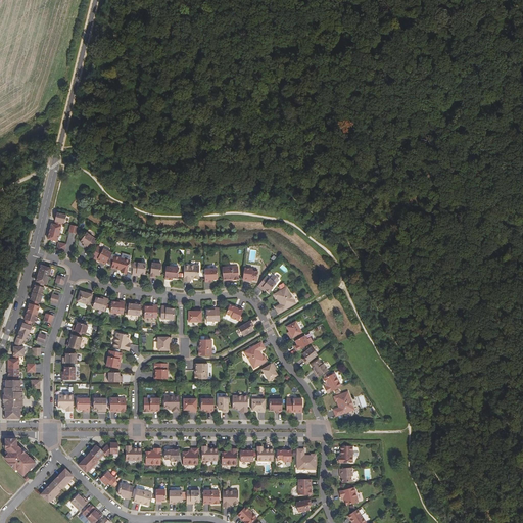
[(64,224),(66,216),(57,214),(55,221),(56,221),(62,223),(64,224)]
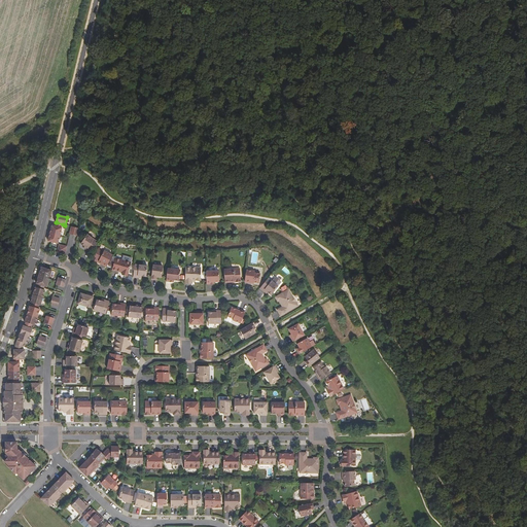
[(60,236),(62,229),(63,224),(57,222),(56,226),(51,225),(50,234),(60,236)]
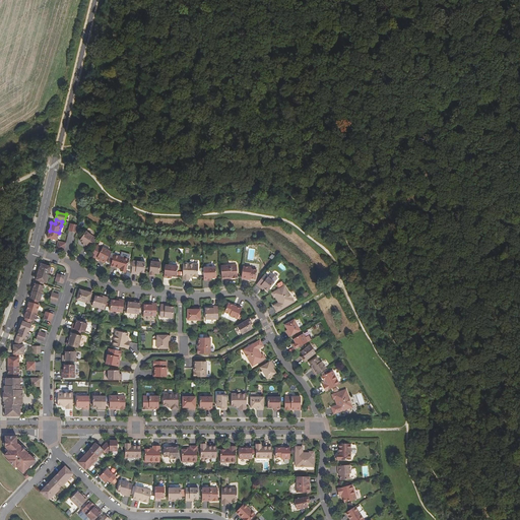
[(57,240),(59,233),(50,231),(48,238),(57,240)]
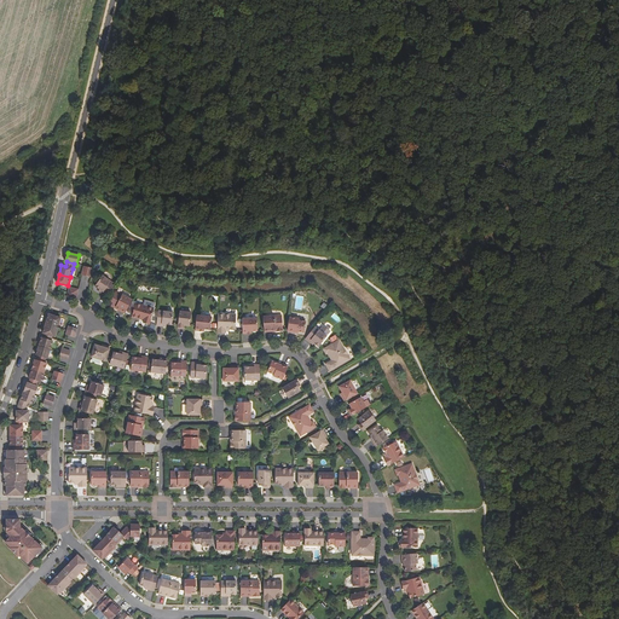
[(106,296),(115,284),(103,276),(96,287),(100,289),(103,291),(102,293),(106,296)]
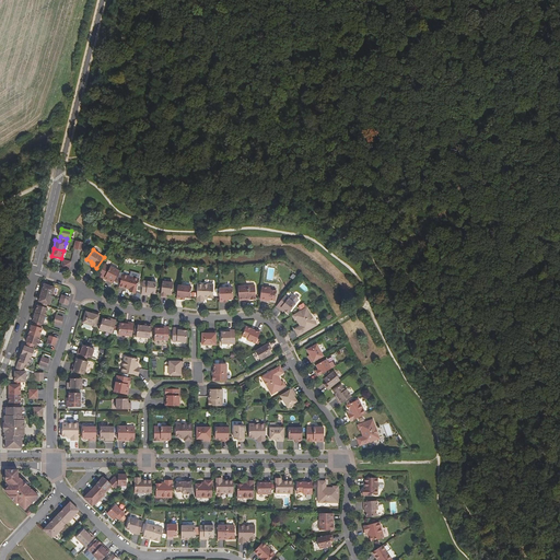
[(69,270),(71,261),(62,260),(61,268),(69,270)]
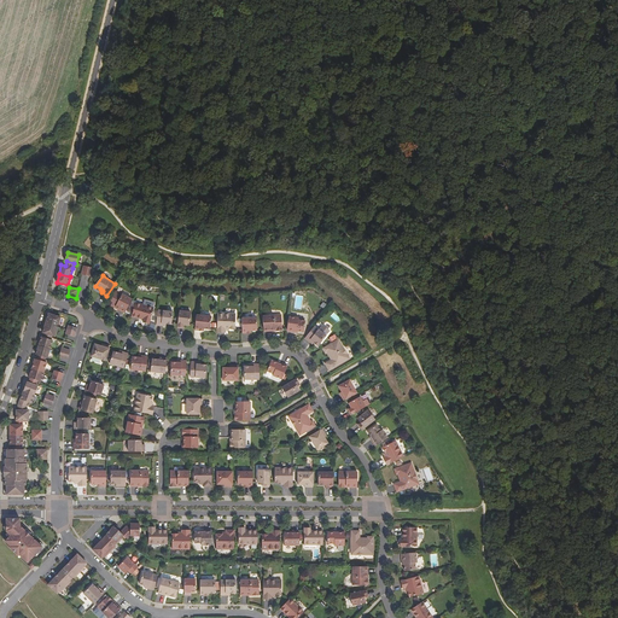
[(126,313),(132,299),(116,291),(109,304),(114,307),(115,305),(117,307),(116,309),(126,313)]
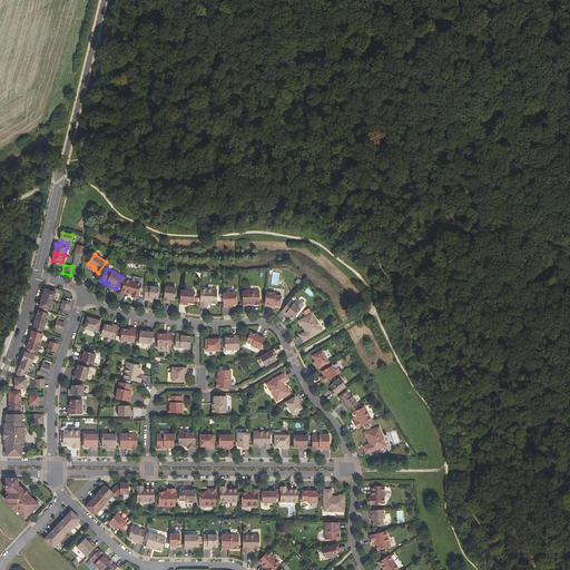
[(141,284),(125,279),(121,292),(131,294),(134,294),(133,295),(133,297),(138,300),(141,284)]
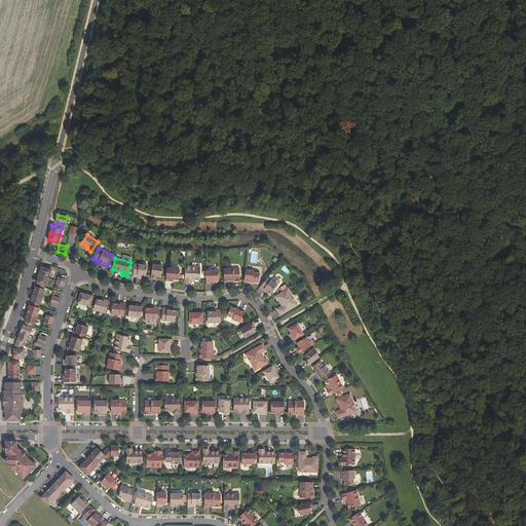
[(146,276),(147,265),(135,264),(133,276),(139,277),(139,275),(142,275),(146,276)]
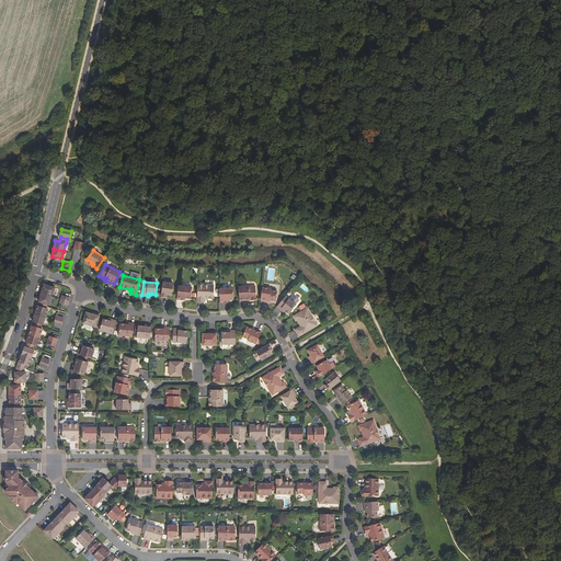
[(172,296),(173,284),(163,283),(161,297),(165,298),(165,295),(168,295),(172,296)]
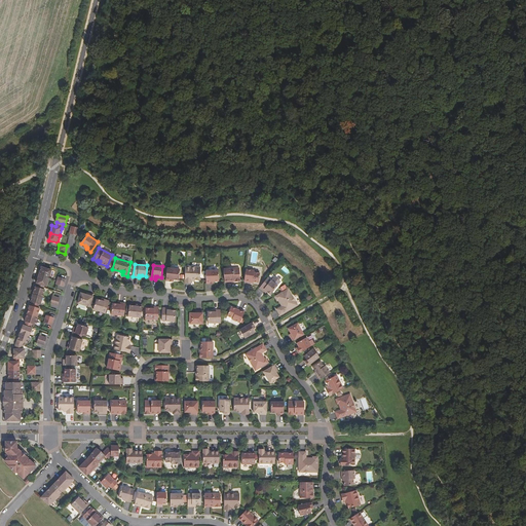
[(49,278),(51,270),(41,267),(39,275),(49,278)]
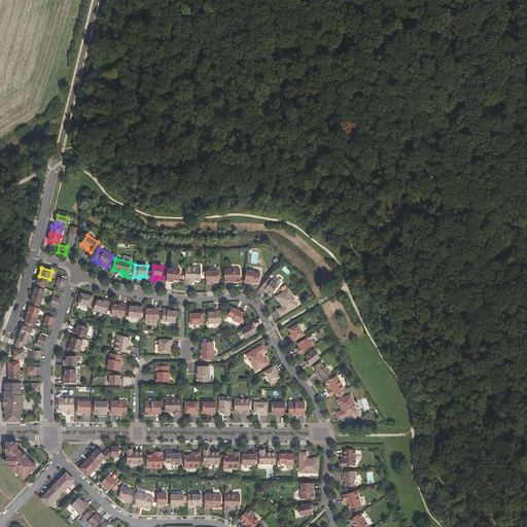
[(201,280),(201,268),(185,268),(185,283),(192,283),(192,282),(192,281),(196,281),(196,280),(201,280)]
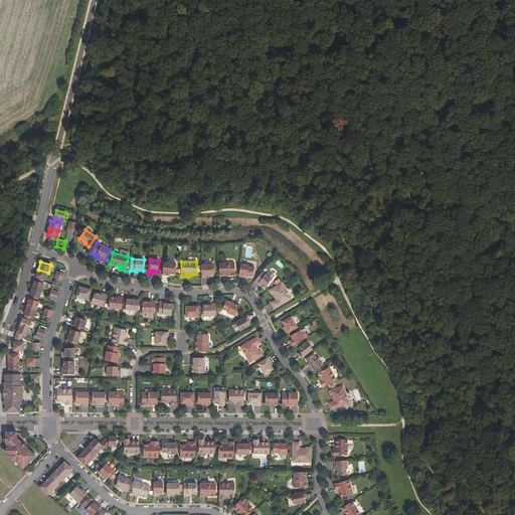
[(175,275),(176,264),(164,263),(162,275),(166,275),(167,274),(170,274),(175,275)]
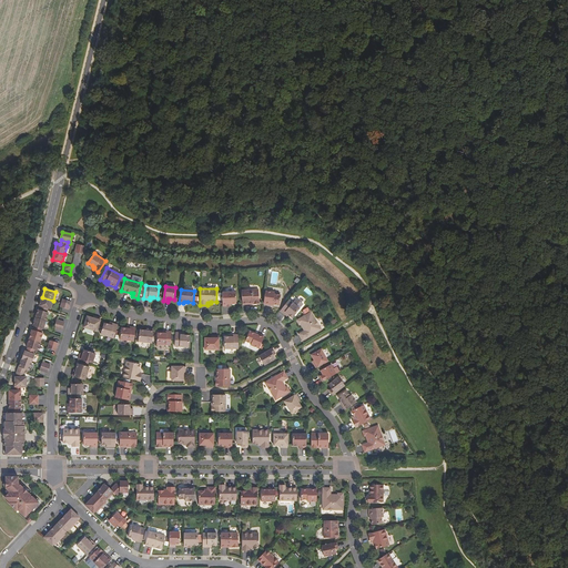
[(260,303),(259,290),(242,291),(243,304),(252,304),(251,303),(254,303),(254,304),(260,303)]
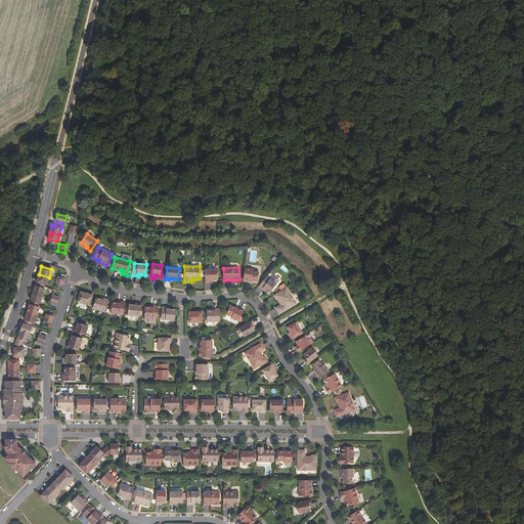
[(258,281),(259,272),(253,271),(254,270),(245,268),(244,280),(251,281),(251,280),(253,280),(258,281)]
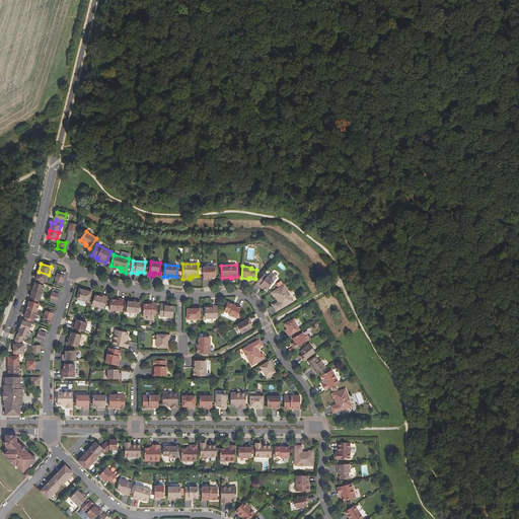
[(216,278),(216,267),(203,268),(204,280),(208,280),(208,278),(211,278),(216,278)]
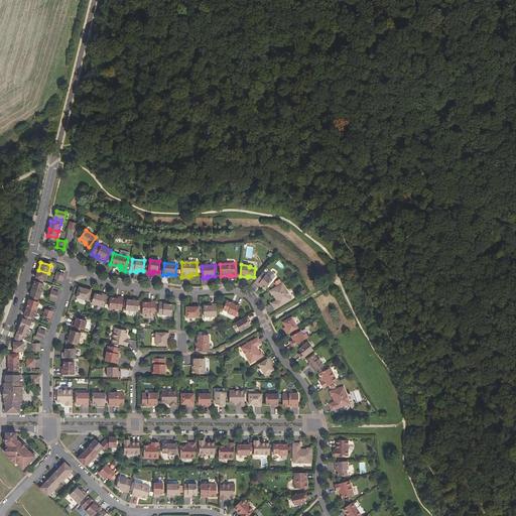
[(46,281),(48,273),(38,270),(36,277),(37,278),(37,280),(43,282),(43,280),(46,281)]
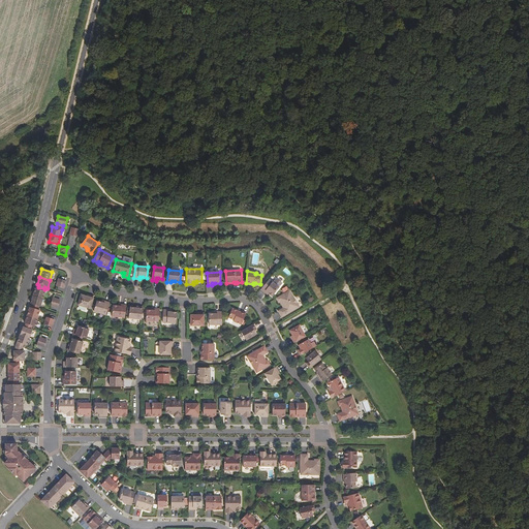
[(279,287),(269,279),(261,289),(266,292),(267,291),(269,292),(273,296),(279,287)]
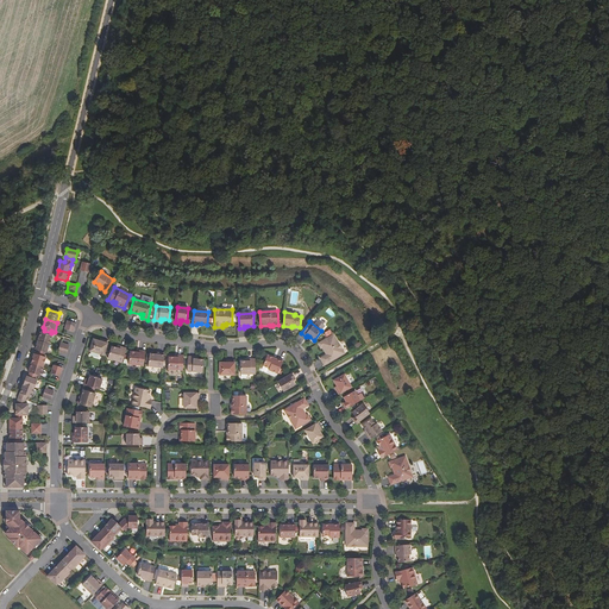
[(49,344),(52,336),(50,334),(51,333),(44,331),(43,333),(41,332),(38,340),(49,344)]
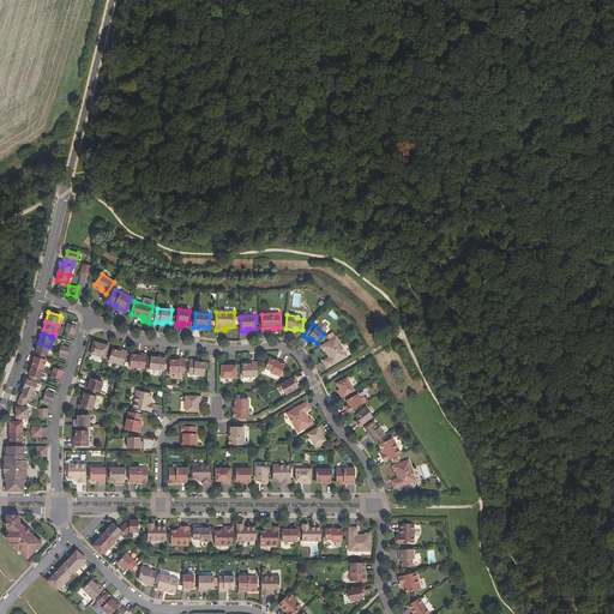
[(348,356),(336,337),(321,347),(324,351),(325,350),(327,355),(329,354),(331,356),(329,357),(323,361),(327,368),(348,356)]
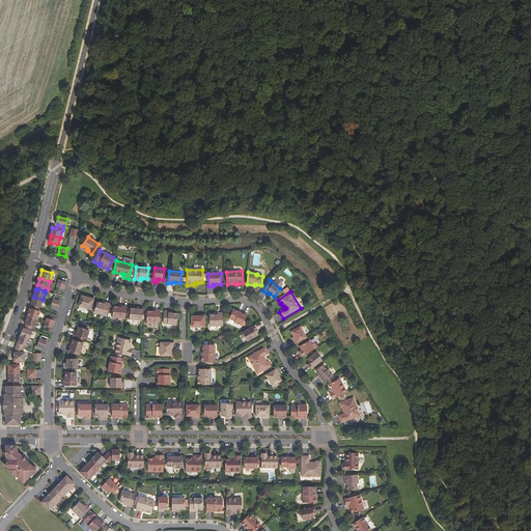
[(91,310),(94,298),(90,297),(90,299),(87,298),(82,296),(79,306),(91,310)]
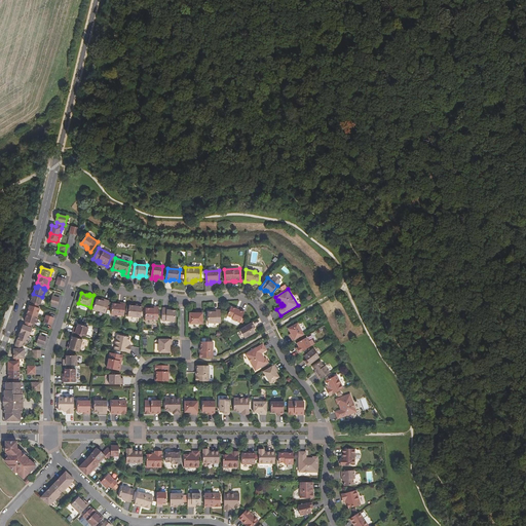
[(40,305),(42,297),(33,294),(31,302),(33,302),(32,304),(38,306),(39,304),(40,305)]
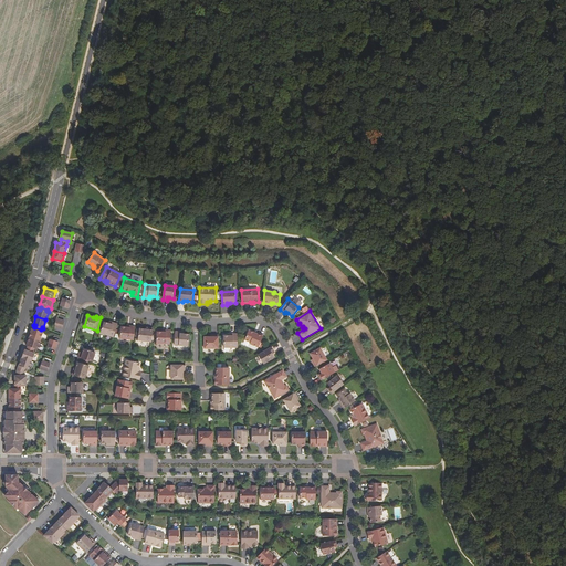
[(114,337),(118,324),(112,322),(112,324),(108,324),(104,322),(101,333),(114,337)]
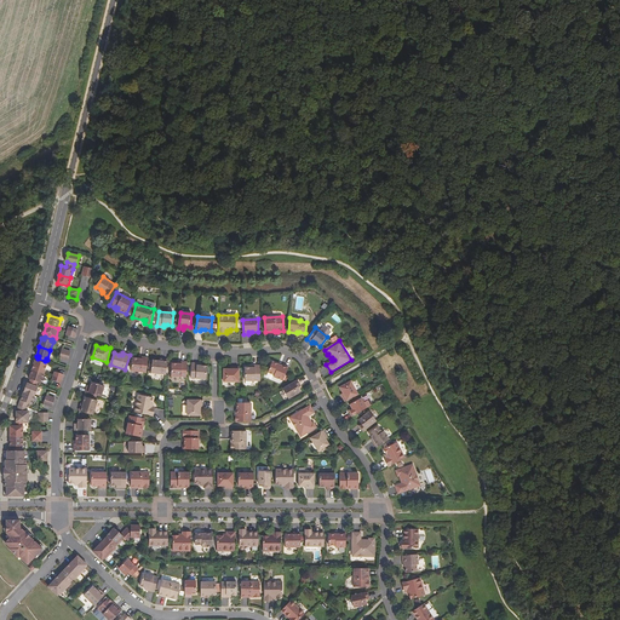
[(147,373),(148,357),(142,357),(142,360),(138,359),(133,359),(131,371),(147,373)]
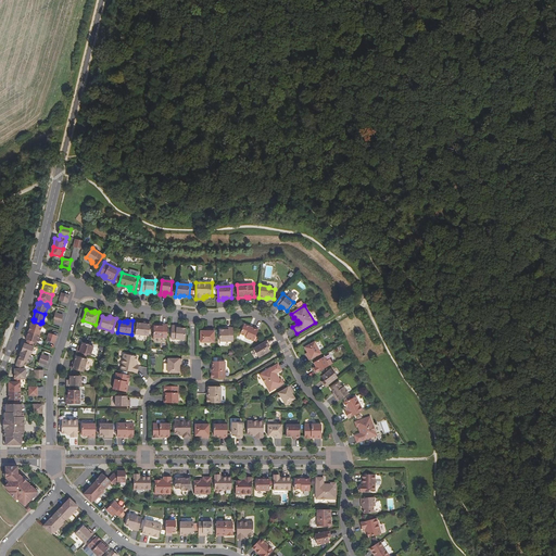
[(39,335),(42,326),(39,326),(40,324),(34,321),(33,324),(32,323),(28,331),(39,335)]
